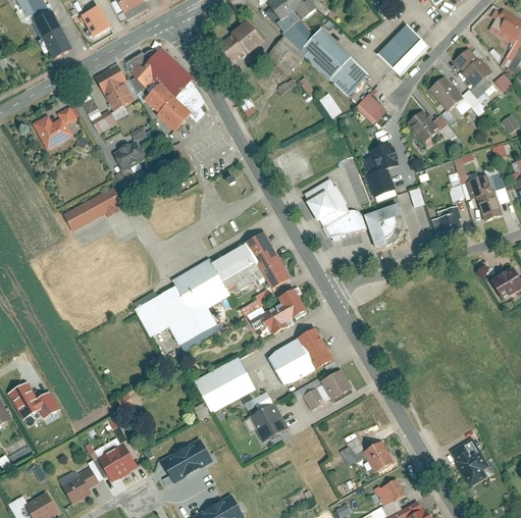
[(33,17),(53,57),(70,48),(51,10),(49,11),(43,0),(29,0),(37,15),(33,17)]
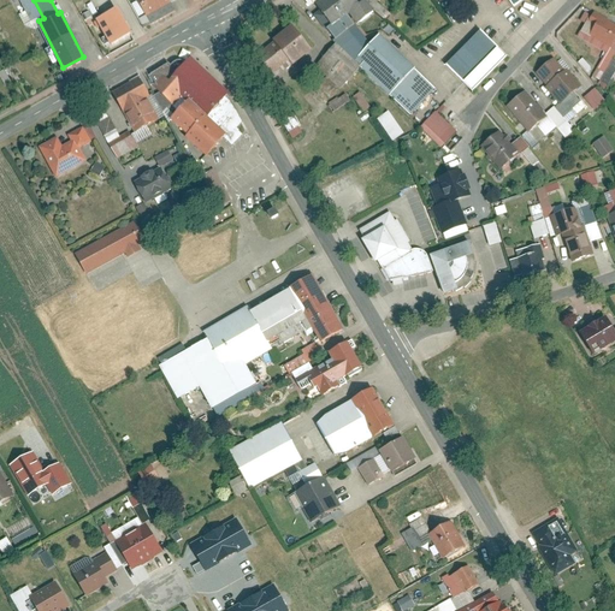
[(136,17),(143,27),(173,9),(171,3),(176,0),(137,0),(145,12),(136,17)]
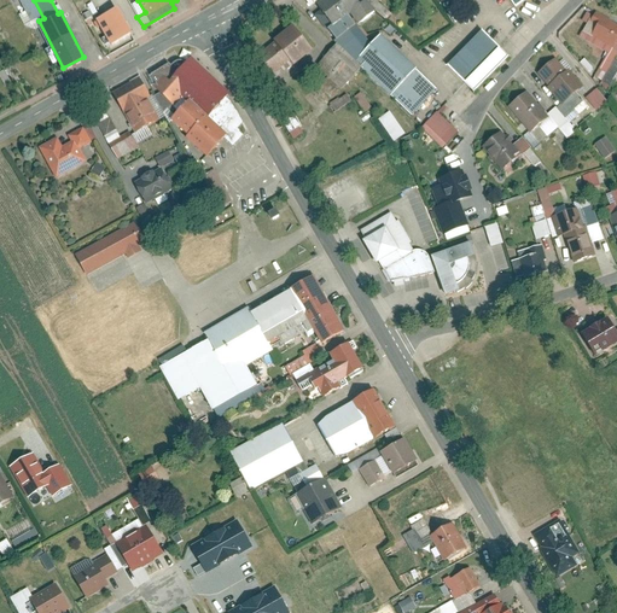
[(438,86),(380,30),(368,38),(358,22),(376,10),(370,0),(309,0),(312,4),(318,0),(321,0),(332,21),(327,23),(336,40),(319,57),(344,82),(360,65),(412,115),(438,86)]
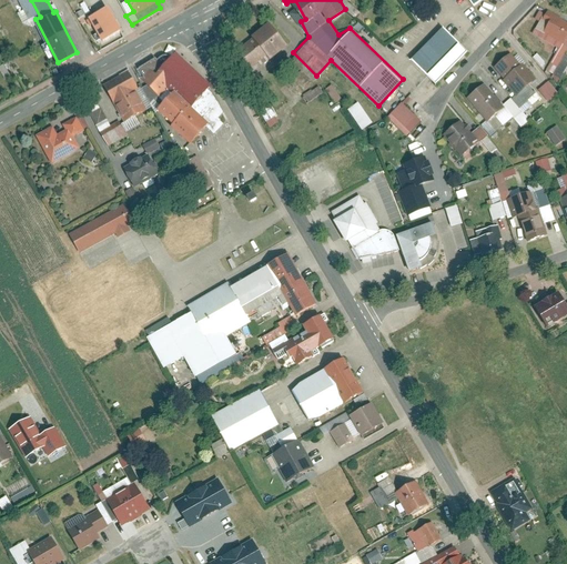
[(120,30),(107,7),(88,17),(100,40),(120,30)]
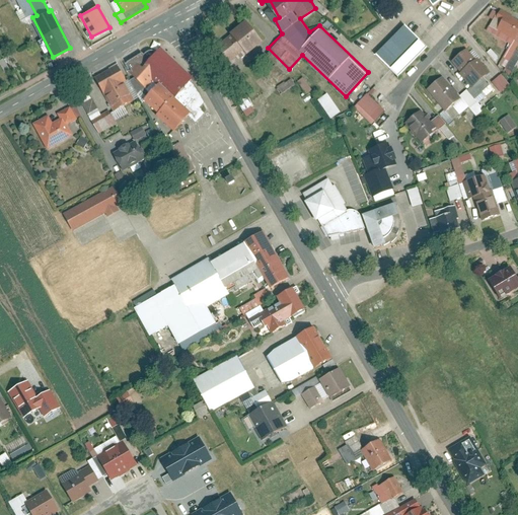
[(517,41),(517,23),(494,10),(485,26),(509,40),(499,57),(513,65),(517,56),(517,44),(517,41)]
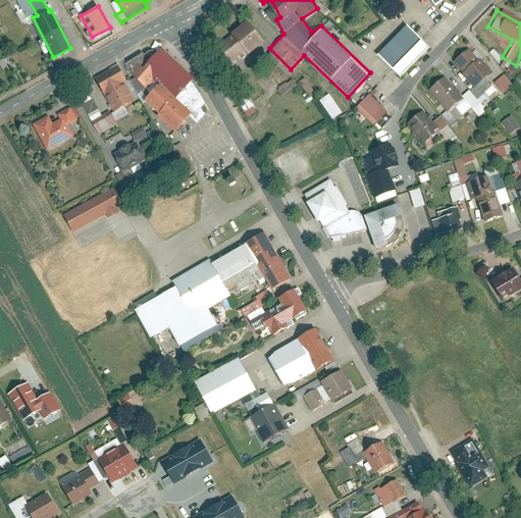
[(397,72),(423,43),(399,20),(372,51),(397,72)]
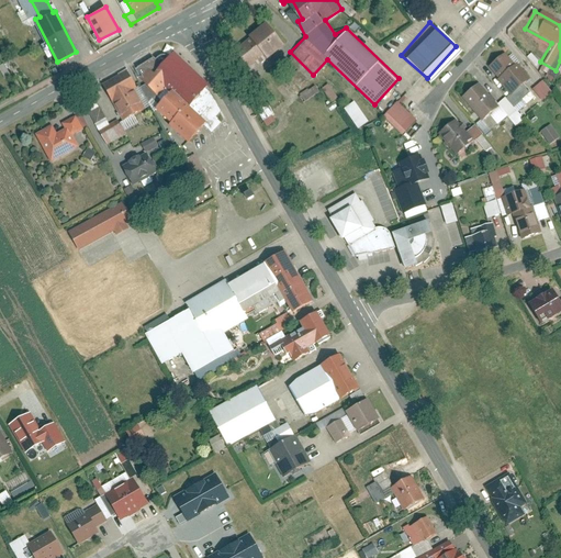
[(231,49),(244,68),(282,43),(269,23),(231,49)]
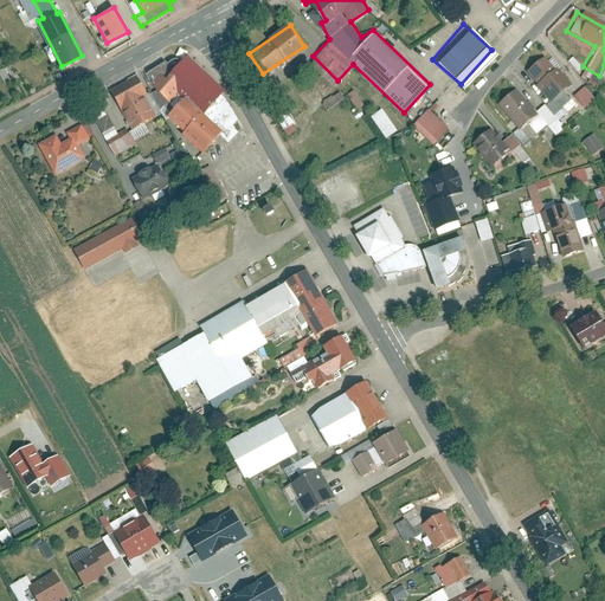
[(225,90),(186,53),(174,66),(166,57),(147,68),(154,78),(152,82),(150,81),(155,88),(149,91),(137,71),(109,86),(130,124),(116,133),(98,99),(88,105),(114,152),(150,131),(143,120),(162,105),(167,110),(163,114),(204,152),(224,130),(205,112),(216,102),(214,101),(225,90)]
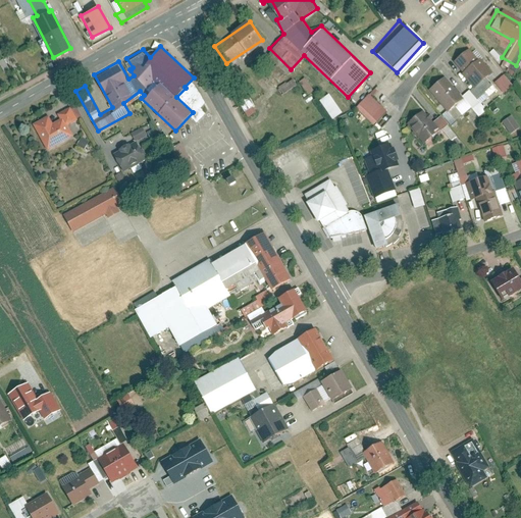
[(470,51),(456,62),(473,84),(460,94),(469,105),(496,83),(470,51)]
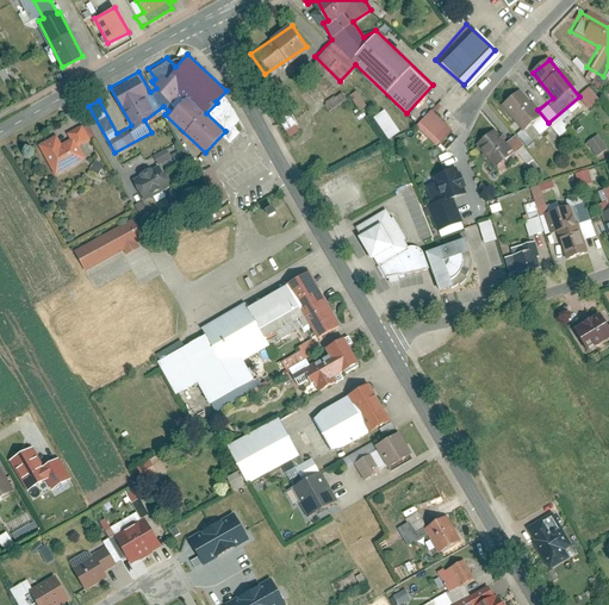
[(513,89),(498,100),(520,128),(534,117),(513,89)]
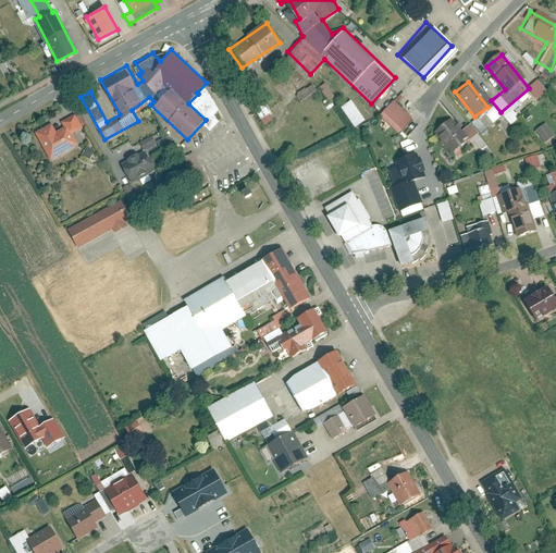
[(311,83),(296,91),(299,98),(314,88),(311,83)]
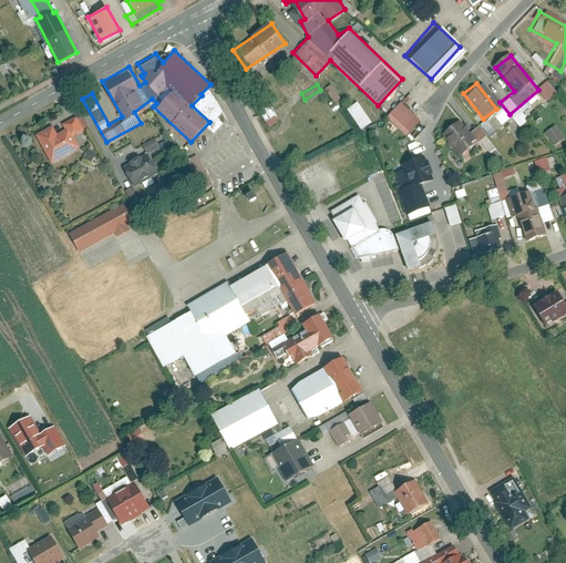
[(354,100),(345,106),(358,128),(369,121),(354,100)]
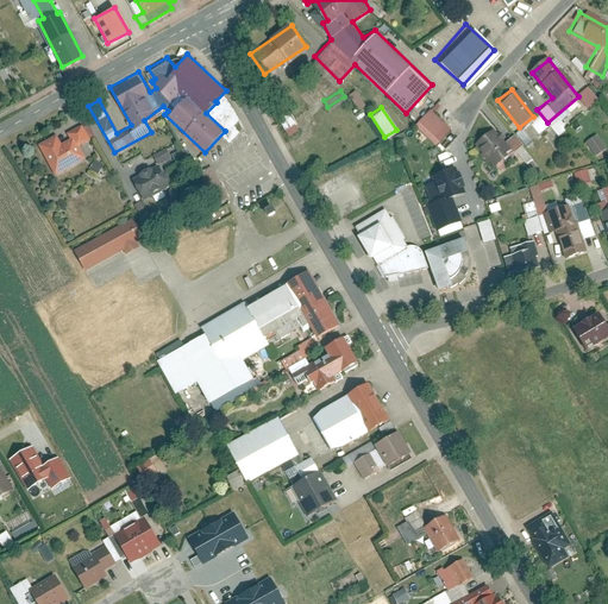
[(450,129),(430,108),(414,124),(434,144),(450,129)]
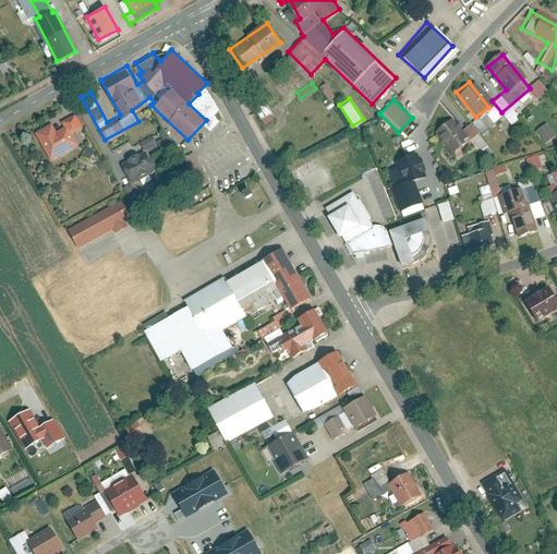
[(253,106),(262,122),(274,117),(265,100),(253,106)]
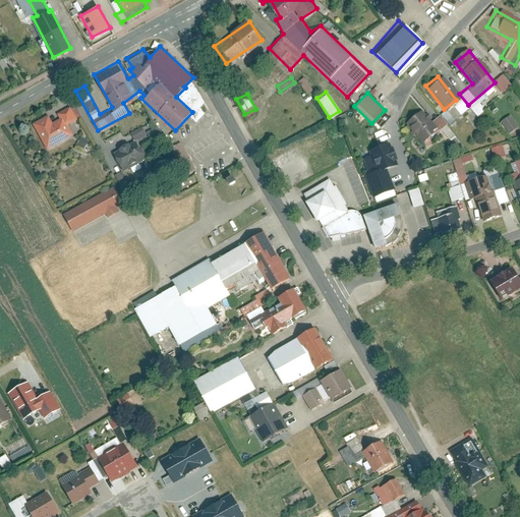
[(47,116),(36,123),(48,145),(68,132),(63,123),(74,117),(66,104),(57,109),(62,118),(52,124),(47,116)]
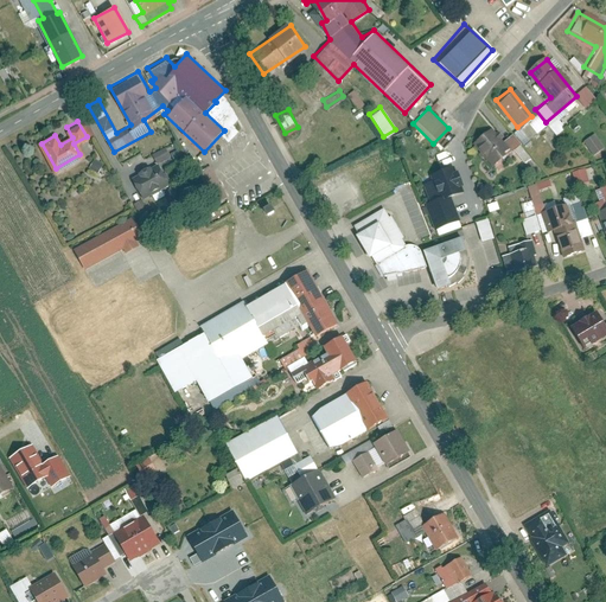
[(490,132),(474,143),(489,161),(504,149),(490,132)]
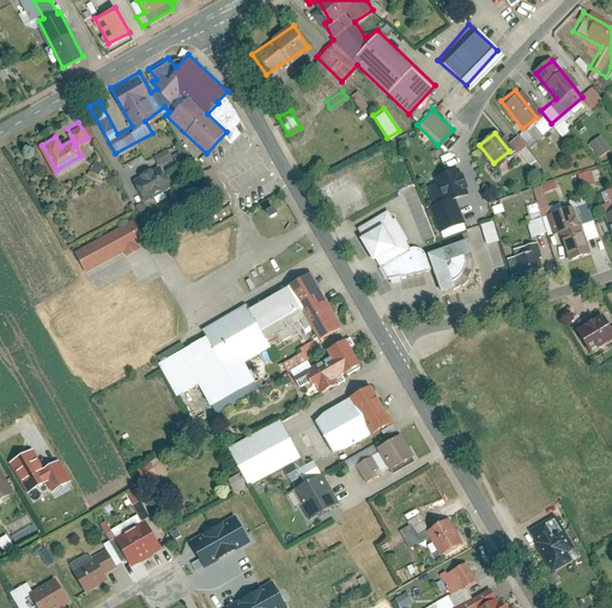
[(599,134),(588,141),(598,156),(609,150),(599,134)]
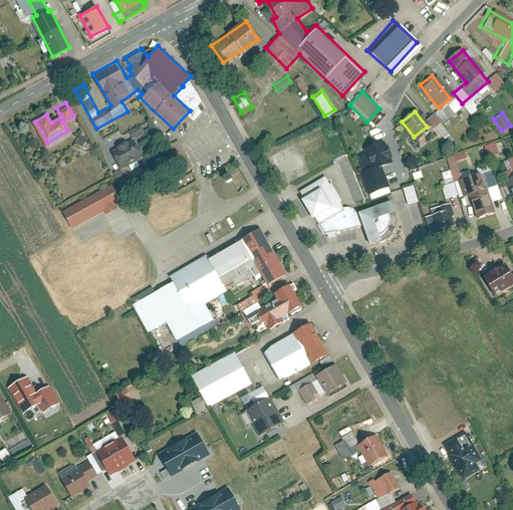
[(134,138),(111,150),(120,166),(143,153),(134,138)]
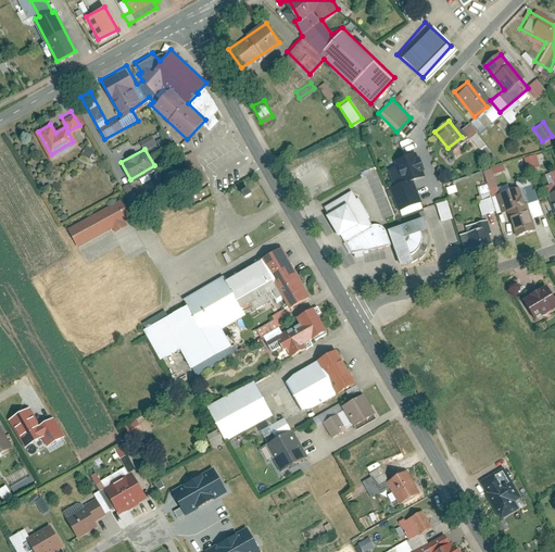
[(196,186),(207,178),(191,149),(179,157),(196,186)]
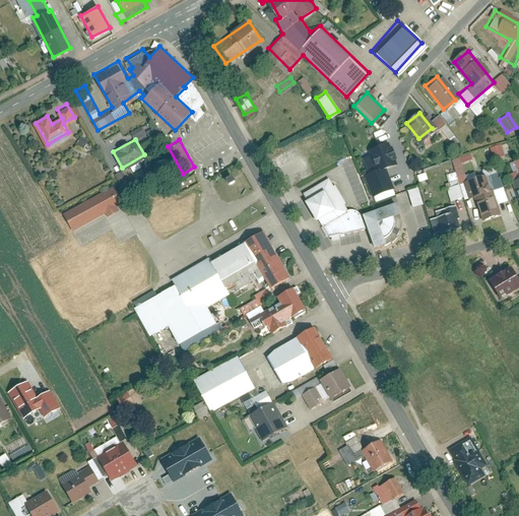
[(396,162),(389,142),(370,148),(377,169),(364,174),(371,194),(392,186),(385,166),(396,162)]
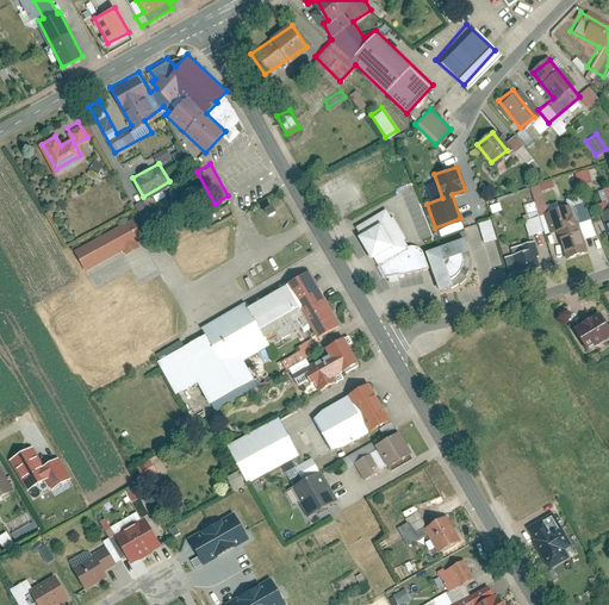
[(586,168),(575,172),(579,185),(591,181),(586,168)]
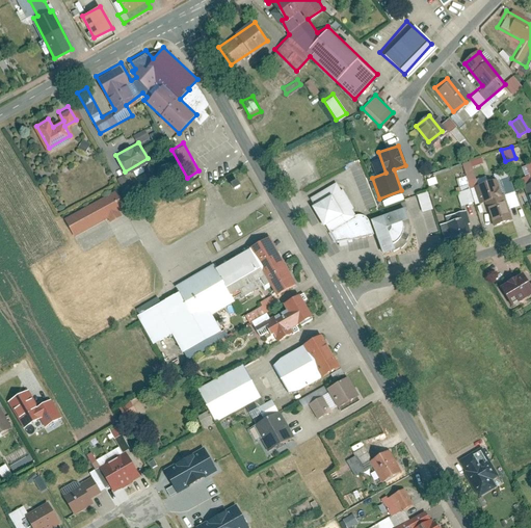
[(530,211),(530,168),(523,173),(528,186),(519,189),(528,213),(530,211)]
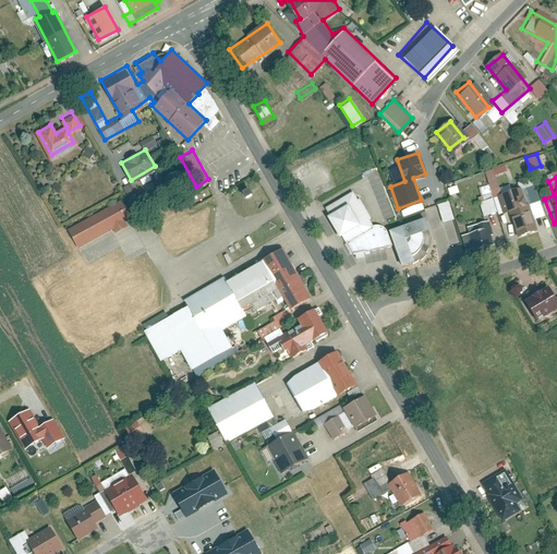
[(244,184),(237,190),(241,195),(249,191),(244,184)]
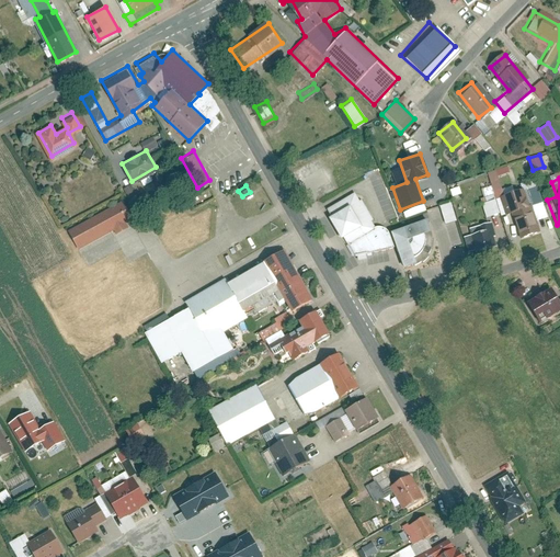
[(505,214),(510,212),(520,237),(537,230),(534,220),(540,218),(528,186),(520,190),(520,192),(500,200),(505,214)]
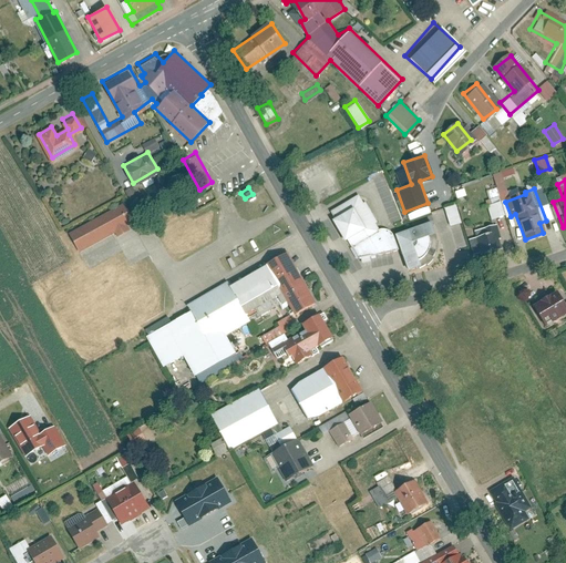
[(356,259),(398,249),(391,229),(384,227),(378,226),(359,193),(327,212),(356,259)]
